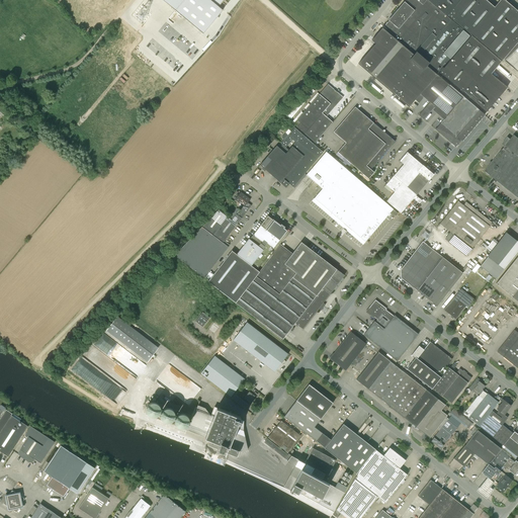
[(196,41),(223,10),(219,7),(224,0),(147,0),(169,18),(196,41)]
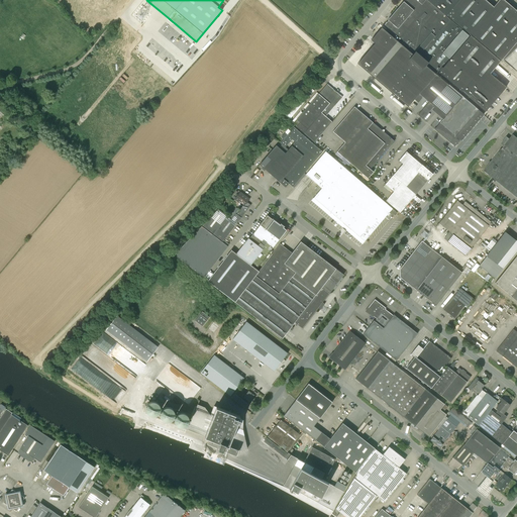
[(375,44),(356,65),(407,108),(408,107),(435,74),(438,71),(439,70),(442,67),(469,35),(470,34),(471,35),(501,62),(501,61),(502,60),(516,41),(516,11),(503,0),(499,0),(493,7),(485,0),(405,0),(400,7),(398,9),(391,18),(387,22),(386,22),(385,24),(384,25),(388,28),(385,31),(381,28),(371,41),(375,44)]
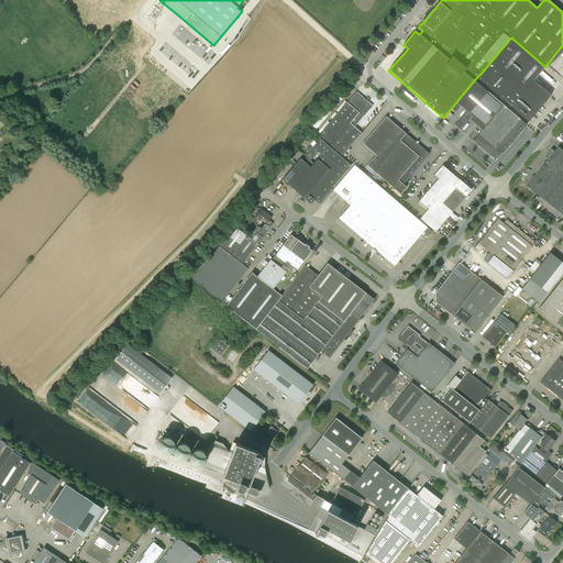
[(478,78),(477,79),(528,122),(531,119),(530,118),(548,98),(549,99),(551,95),(533,80),(545,67),(512,39),(483,74),(482,73),(478,76),(477,77),(478,78)]
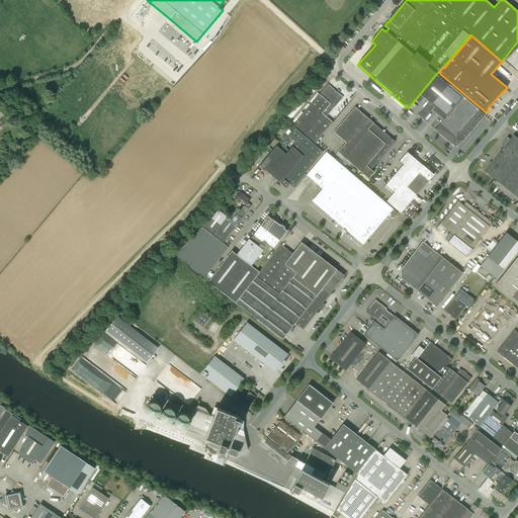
[(420,94),(415,100),(419,103),(424,97),(430,102),(427,105),(432,109),(434,106),(442,112),(439,116),(443,119),(435,130),(455,147),(456,147),(461,141),(460,140),(462,138),(483,114),(483,113),(449,85),(437,74),(420,94)]
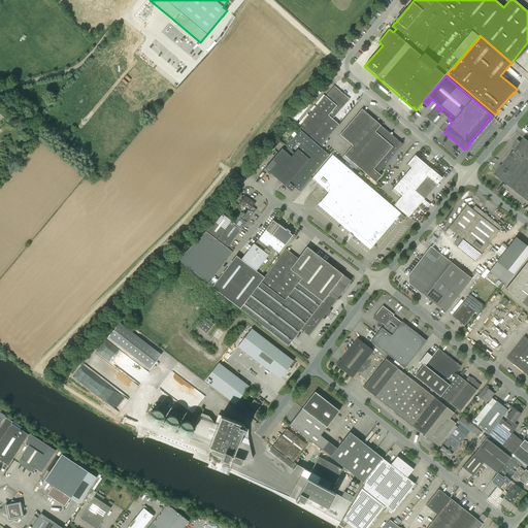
[(339,125),(333,119),(350,99),(334,86),(302,123),(306,126),(303,130),(321,145),(339,125)]
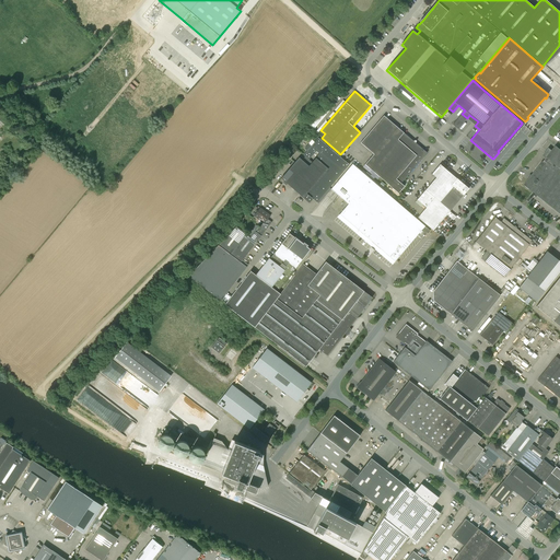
[(405,186),(400,183),(427,153),(384,116),(361,143),(374,154),(364,164),(398,194),(405,186)]
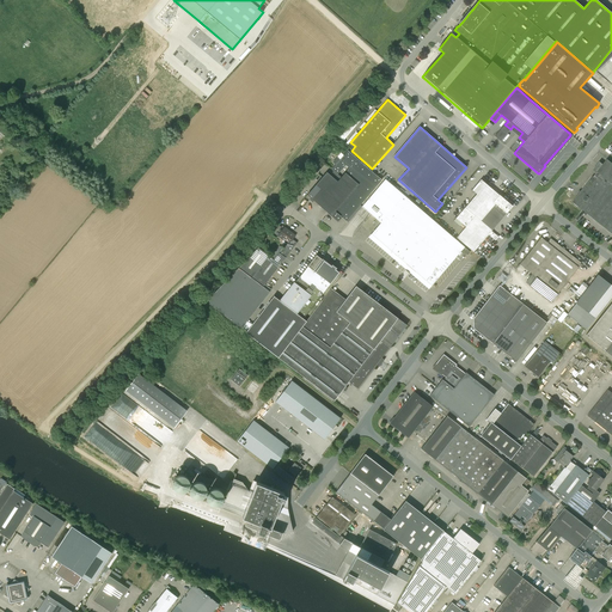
[(500,130),(495,136),(501,141),(506,135),(500,130)]
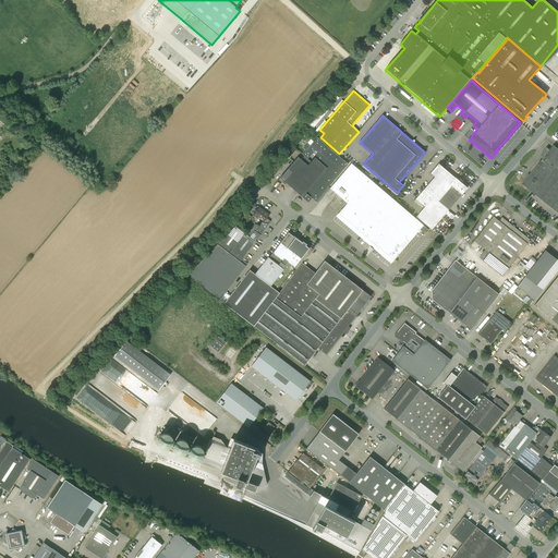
[(281,179),(280,180),(281,181),(283,182),(283,181),(308,203),(312,198),(316,202),(348,164),(317,137),(310,146),(307,144),(304,148),(306,150),(302,155),(304,156),(301,159),(298,157),(280,178),(281,179)]
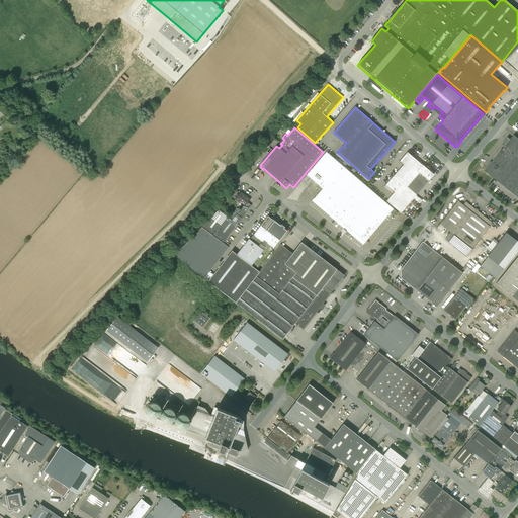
[(517,138),(514,135),(502,150),(485,171),(517,197),(517,138)]
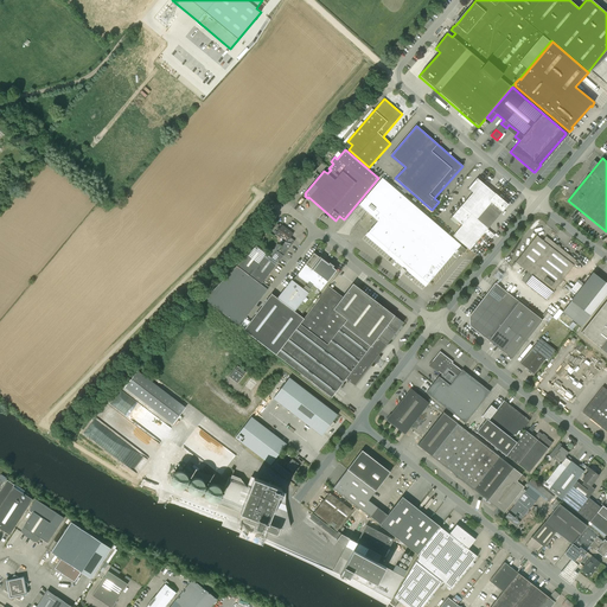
[(368,232),(428,283),(455,251),(461,244),(382,178),(359,204),(368,212),(377,222),(368,232)]
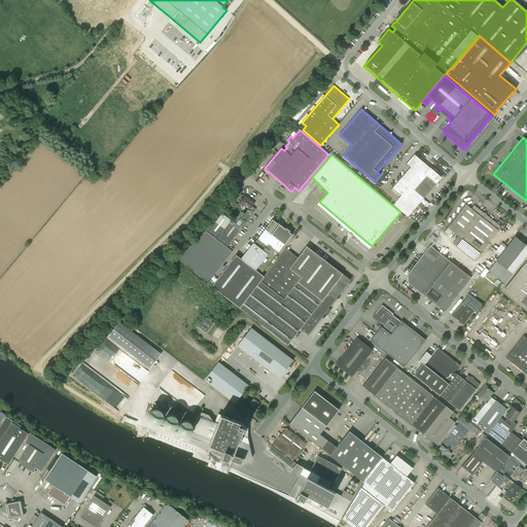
[(407,164),(411,167),(392,188),(390,190),(396,195),(398,192),(401,196),(393,205),(408,217),(420,202),(421,203),(424,200),(423,199),(442,177),(430,168),(429,168),(414,154),(407,164)]
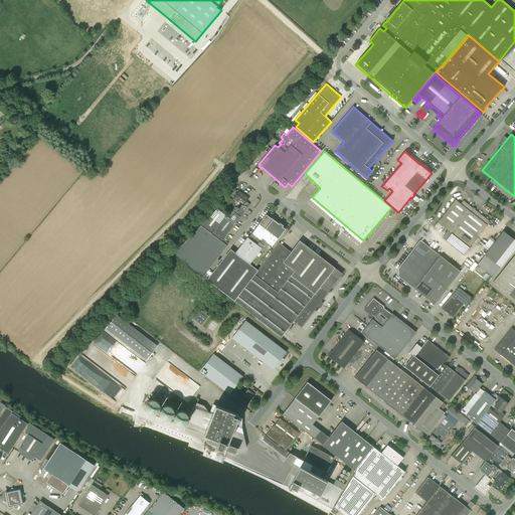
[(237,208),(230,218),(235,222),(249,204),(246,201),(248,198),(239,191),(233,198),(241,204),(237,208)]
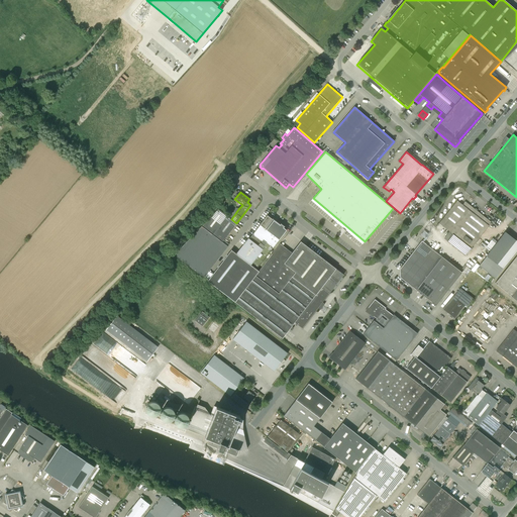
[(456,201),(439,223),(452,234),(447,240),(447,241),(466,255),(488,227),(489,226),(488,225),(491,222),(477,211),(478,210),(475,208),(475,209),(464,201),(461,205),(456,201)]
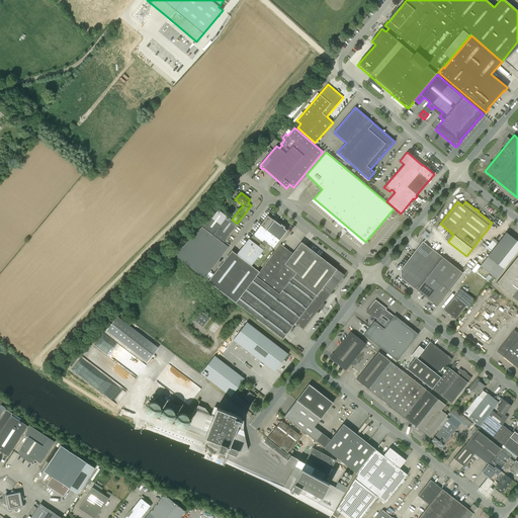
[(304,209),(314,219),(318,213),(308,205),(304,209)]
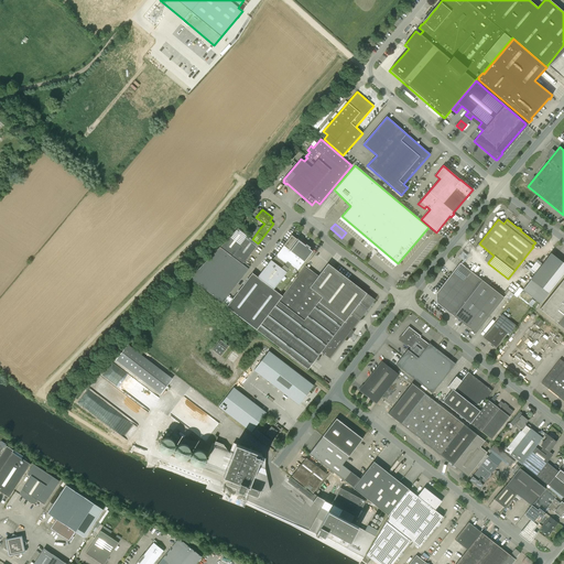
[(258,226),(249,237),(252,239),(260,228),(258,226)]
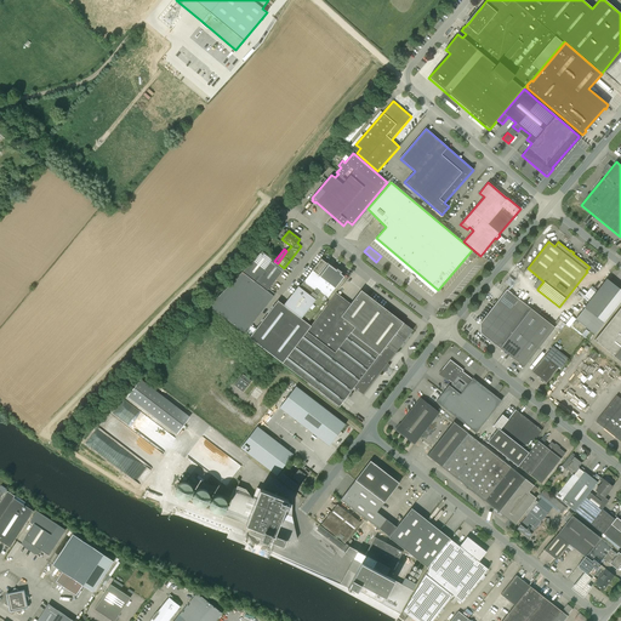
[(262,251),(243,272),(267,291),(284,268),(278,263),(274,261),(262,251)]
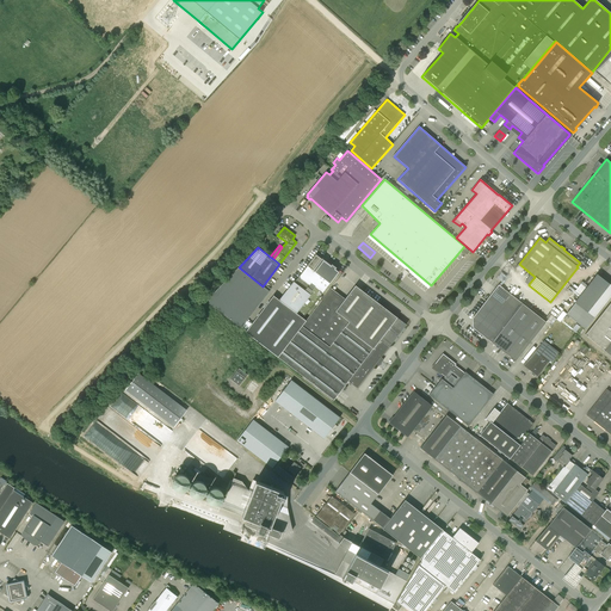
[(303,318),(338,272),(334,269),(335,267),(332,265),(331,266),(315,254),(281,301),(303,318)]
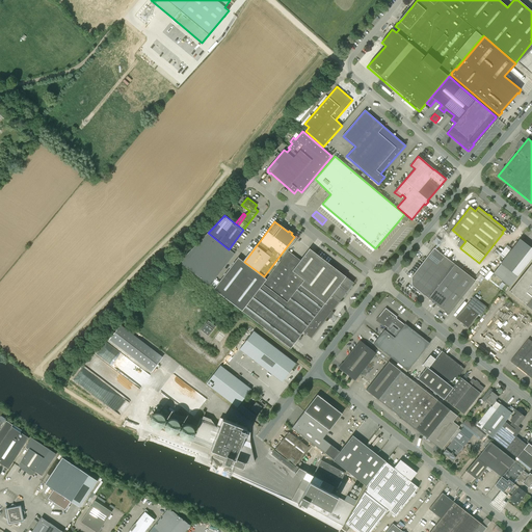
[(235,254),(229,249),(208,233),(179,262),(210,286),(235,254)]
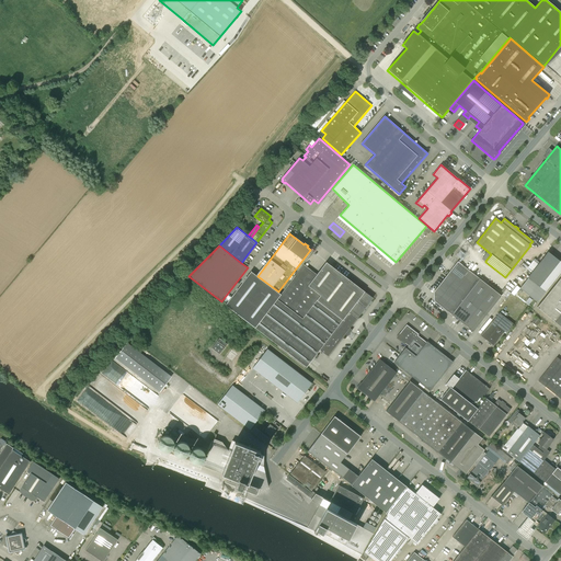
[(519,288),(537,302),(559,274),(560,271),(560,262),(548,252),(519,288)]
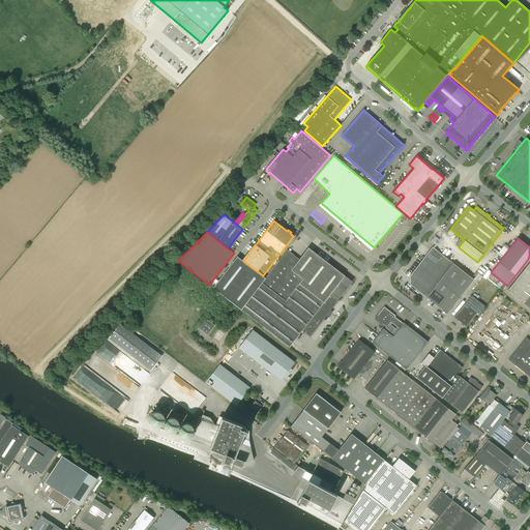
[(310,336),(326,316),(328,318),(330,315),(333,312),(330,310),(352,282),(308,247),(299,259),(288,251),(280,261),(278,260),(265,278),(242,261),(237,257),(213,288),(290,347),(302,330),(310,336)]
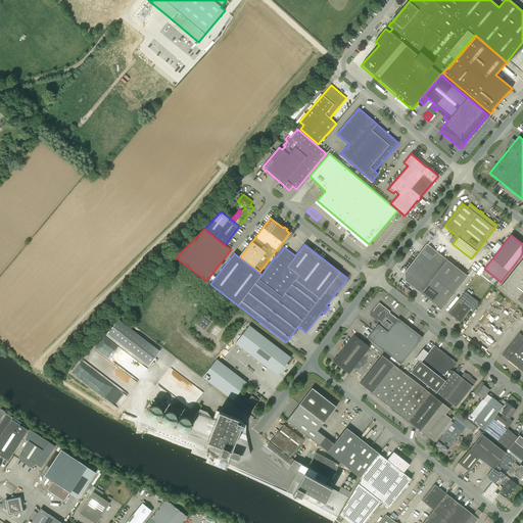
[(441,308),(468,276),(431,247),(427,244),(405,273),(405,281),(441,308)]
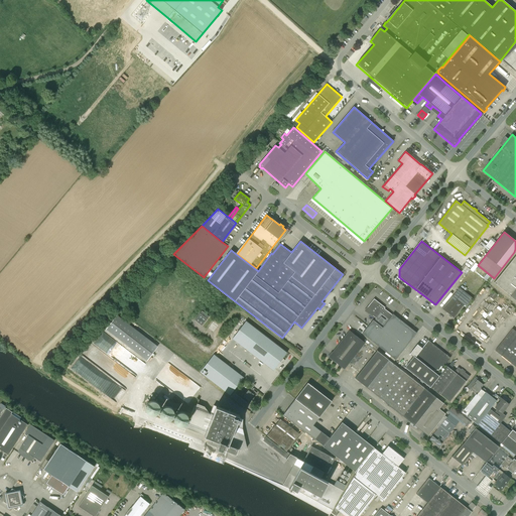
[(515,254),(494,283),(515,300),(515,254)]
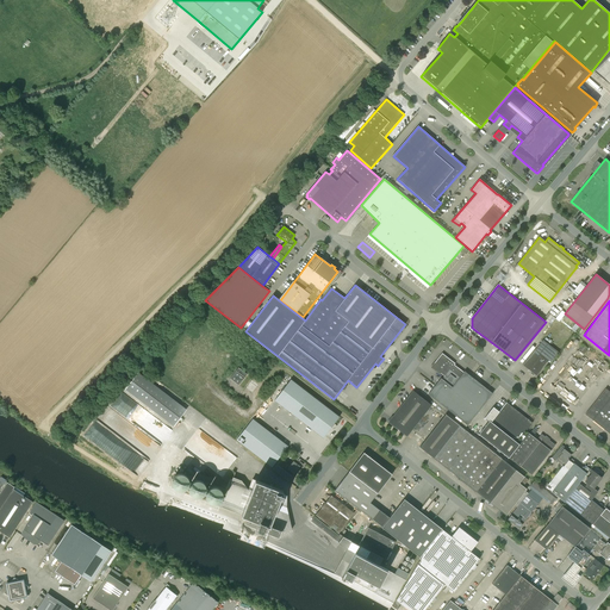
[(536,377),(549,361),(551,362),(552,363),(560,353),(547,343),(543,340),(535,350),(523,365),(522,366),(531,372),(530,373),(534,375),(534,374),(536,377)]
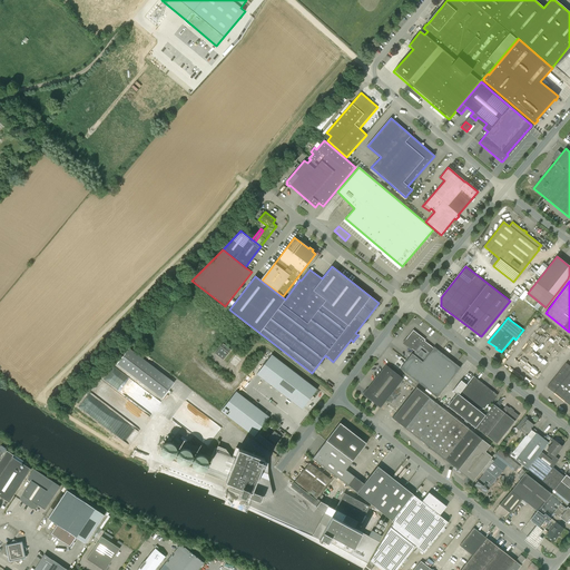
[(544,322),(540,327),(544,331),(549,325),(544,322)]
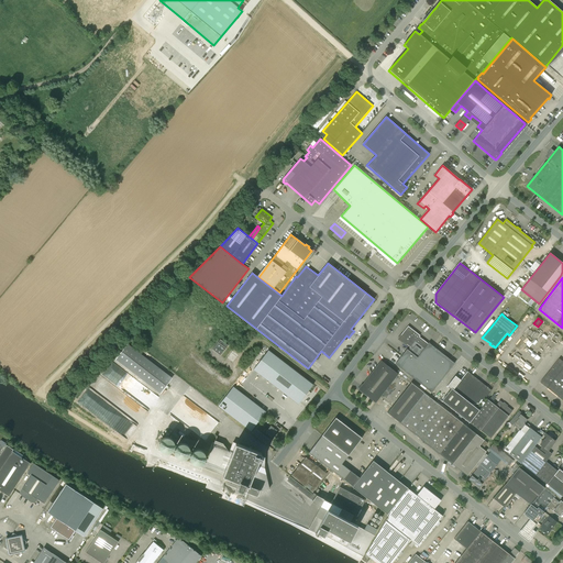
[(395,364),(426,388),(424,390),(430,395),(431,393),(454,363),(432,345),(431,345),(429,343),(428,344),(419,337),(420,335),(408,327),(399,338),(399,339),(403,341),(410,348),(408,350),(407,349),(404,353),(401,356),(395,364)]
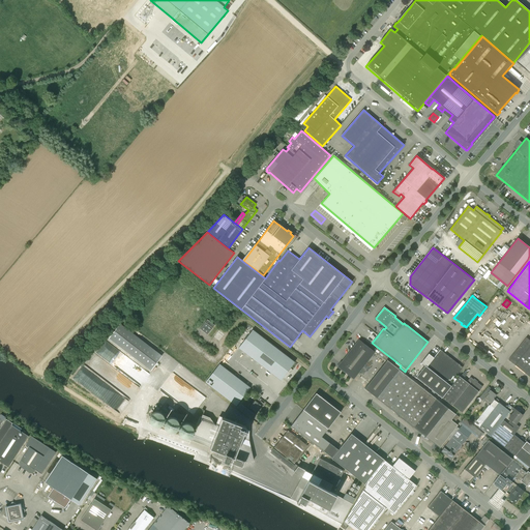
[(204,323),(205,323),(200,329),(207,335),(212,328),(212,329),(214,326),(207,320),(205,322),(204,323)]
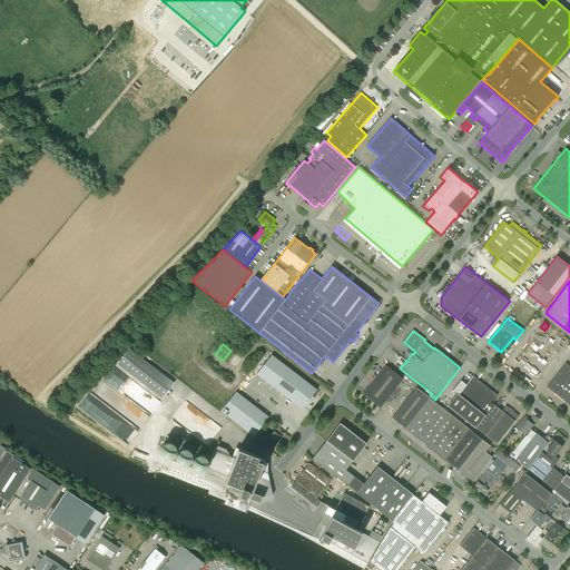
[(117,364),(161,399),(174,383),(129,349),(117,364)]
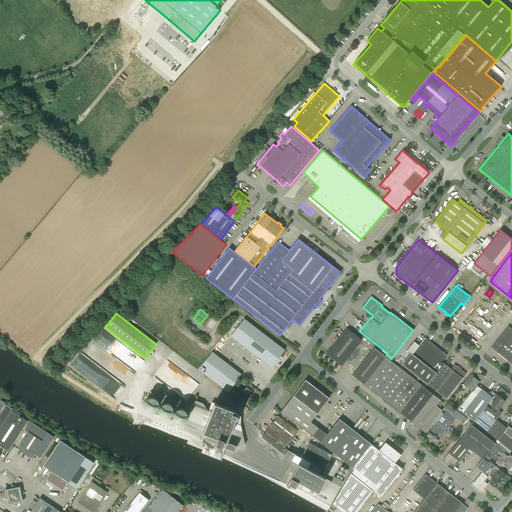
[(236,354),(249,337),(265,349),(264,351),(261,349),(252,361),(257,365),(266,353),(265,352),(266,350),(270,353),(267,357),(274,363),(279,357),(279,358),(280,356),(284,350),(256,329),(256,328),(249,323),(233,344),(229,349),(236,354)]
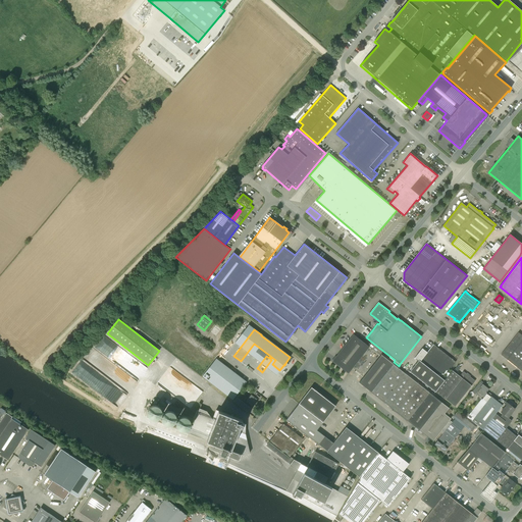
[(521,335),(518,332),(501,355),(502,355),(517,367),(521,371),(521,335)]
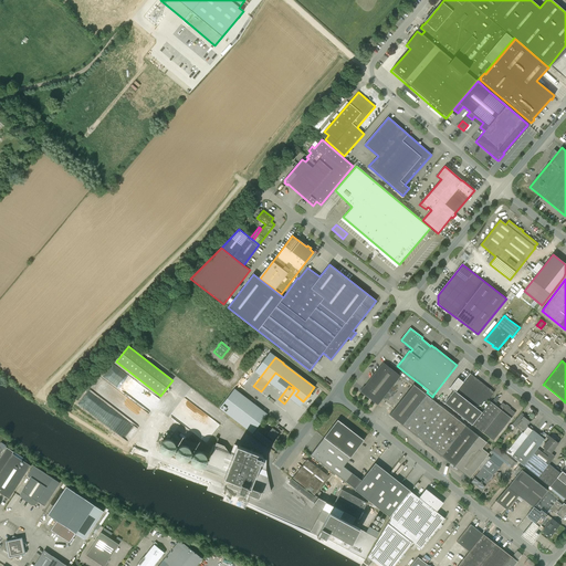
[(383,363),(360,391),(378,405),(400,376),(383,363)]
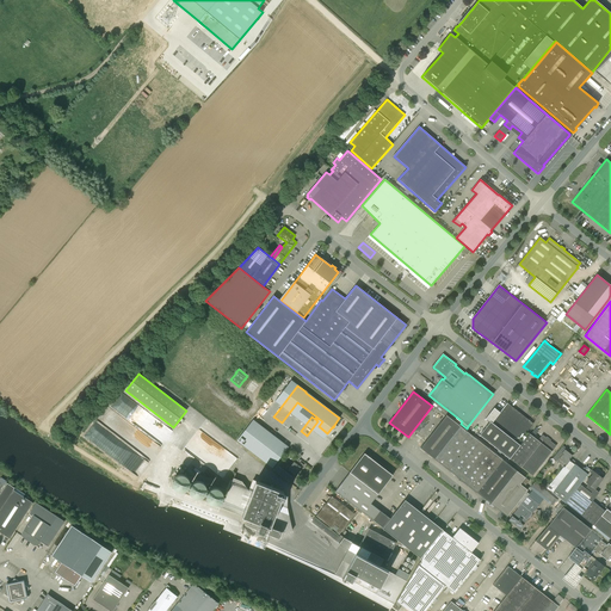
[(118,396),(111,406),(111,408),(125,419),(128,417),(128,418),(130,414),(133,418),(134,420),(131,421),(133,425),(140,430),(141,427),(142,429),(144,426),(147,427),(148,425),(147,423),(148,420),(136,411),(133,414),(130,412),(129,408),(130,409),(127,403),(123,401),(122,399),(118,396)]
